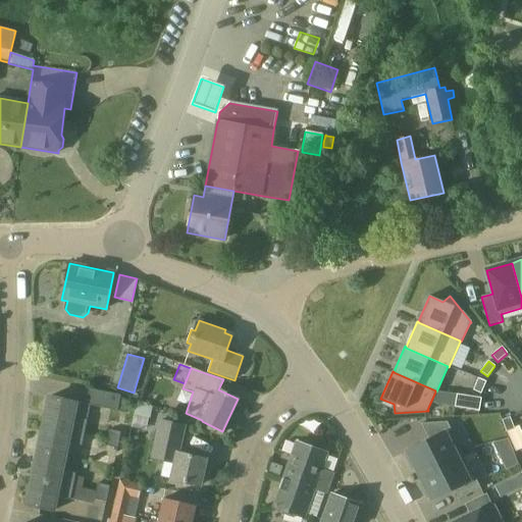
[(486,381),(478,378),(473,390),(481,394),(486,381)]
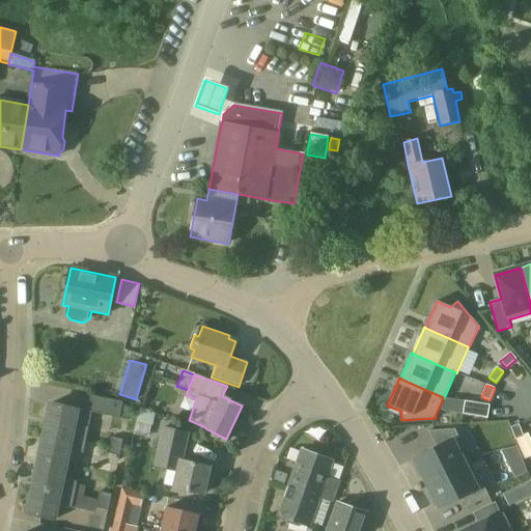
[(130,408),(121,407),(122,402),(90,395),(87,412),(119,418),(128,420),(130,408)]
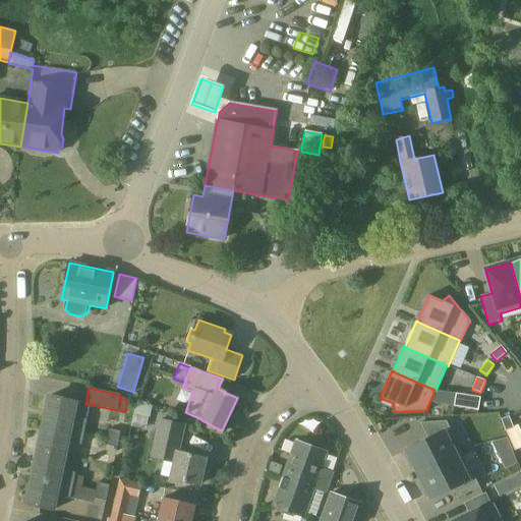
[(480,398),(456,394),(454,406),(478,410),(480,398)]
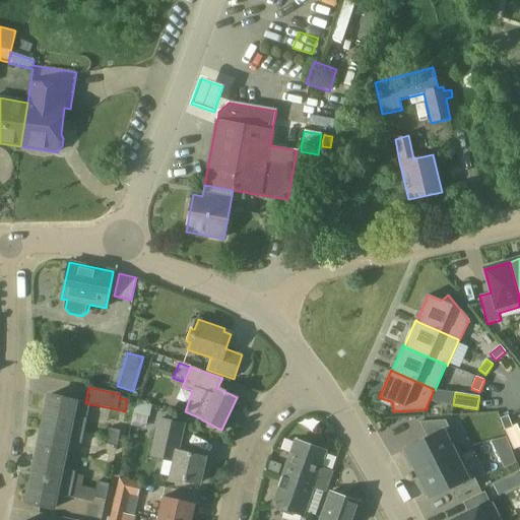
[(43,424),(84,432),(86,417),(74,414),(76,402),(48,396),(43,424)]
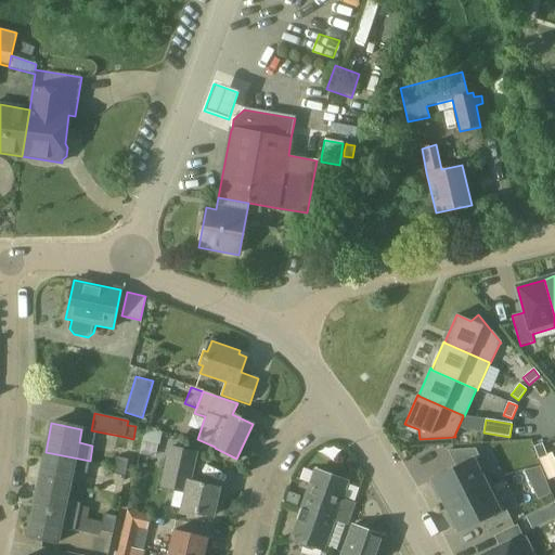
[(143,452),(155,455),(160,434),(149,430),(143,452)]
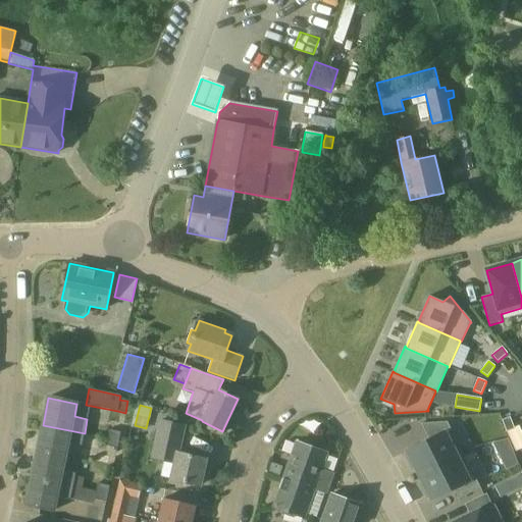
[(507,432),(515,429),(510,417),(502,420),(507,432)]
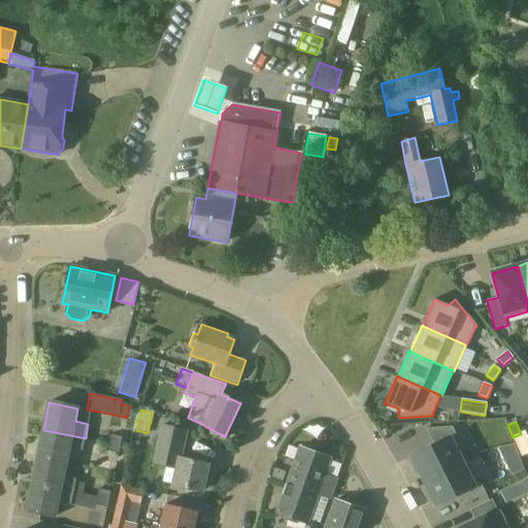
[(201,492),(207,464),(183,458),(188,430),(161,424),(152,464),(176,471),(173,486),(201,492)]
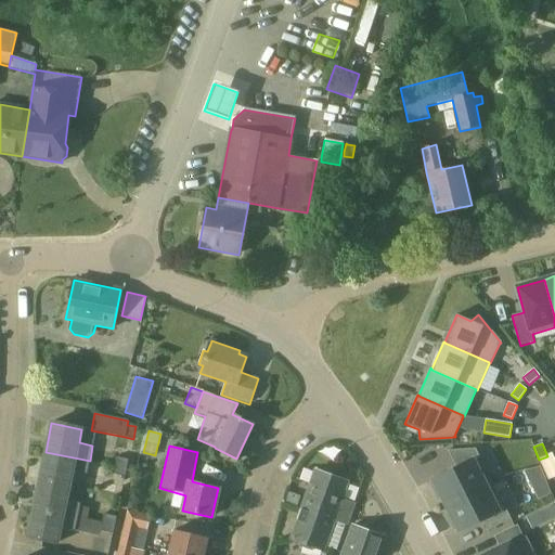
[(446,505),(490,483),(478,459),(480,457),(475,449),(448,451),(456,468),(434,480),(435,482),(430,485),(438,499),(442,497),(446,505)]
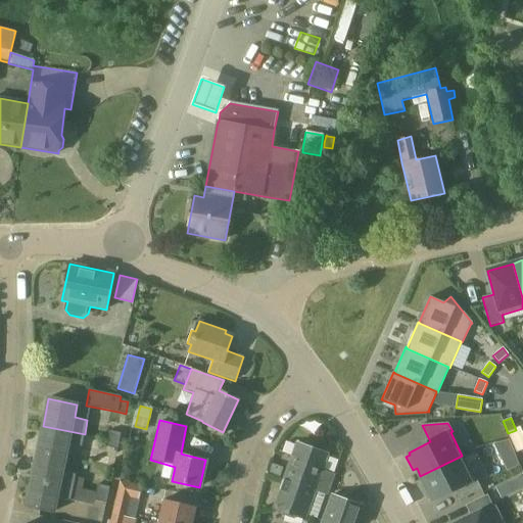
[(82,446),(85,434),(43,426),(37,453),(65,459),(68,444),(82,446)]
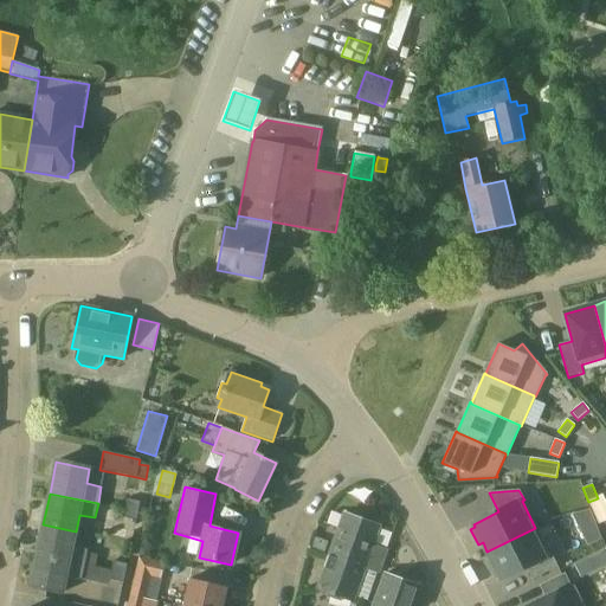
[(126,508),(139,510),(141,501),(127,498),(126,508)]
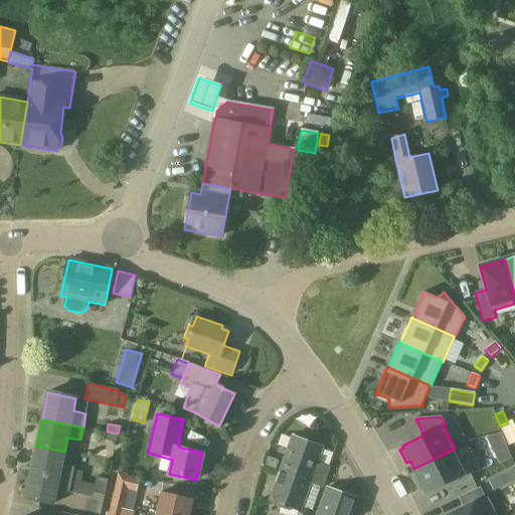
[(117,442),(118,434),(107,432),(105,440),(117,442)]
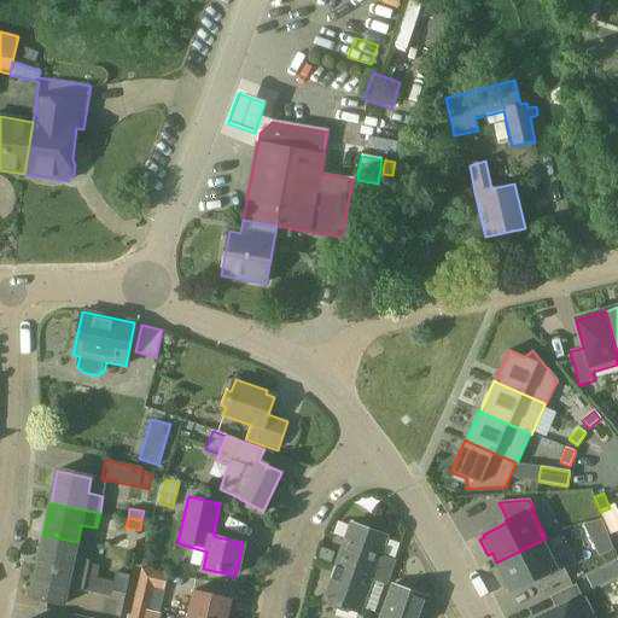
[(582,525),(588,537),(605,528),(600,520),(582,525)]
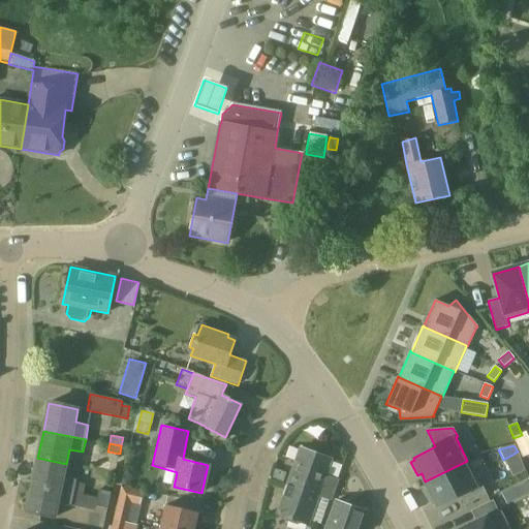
[(318,496),(330,500),(331,500),(338,480),(325,475),(331,459),(300,448),(286,486),(318,497),(318,496)]
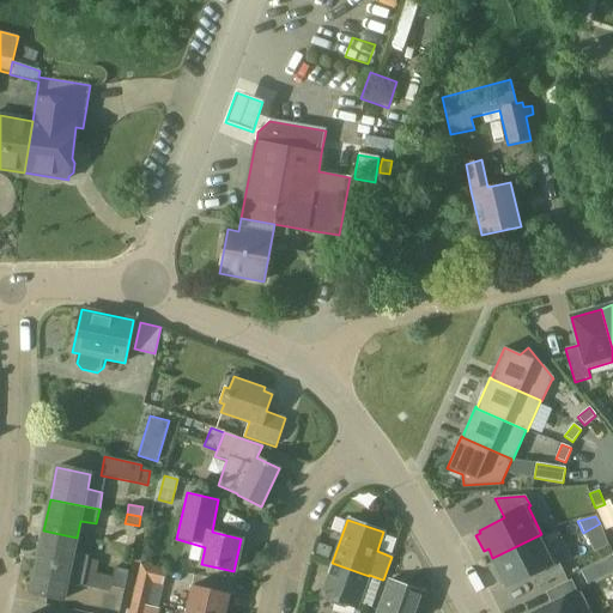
[(74,551),(77,538),(43,530),(37,562),(86,571),(97,574),(99,562),(87,559),(89,554),(74,551)]
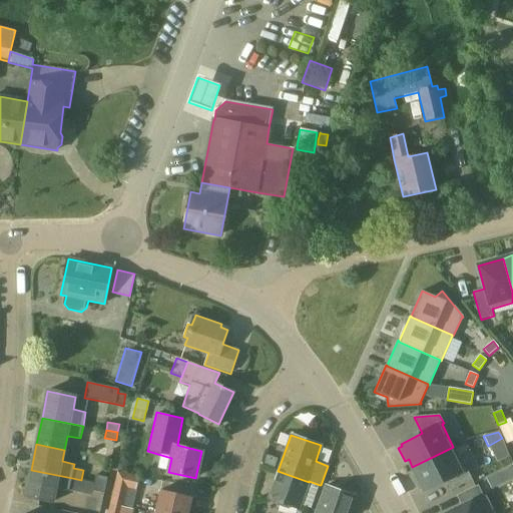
[(453,447),(412,467),(416,475),(413,477),(419,490),(423,488),(424,491),(446,480),(451,490),(472,480),(466,468),(464,469),(453,447)]
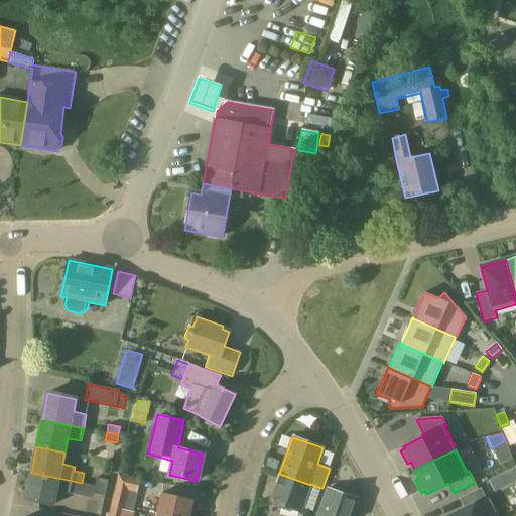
[(279,462),(268,458),(264,467),(276,472),(279,462)]
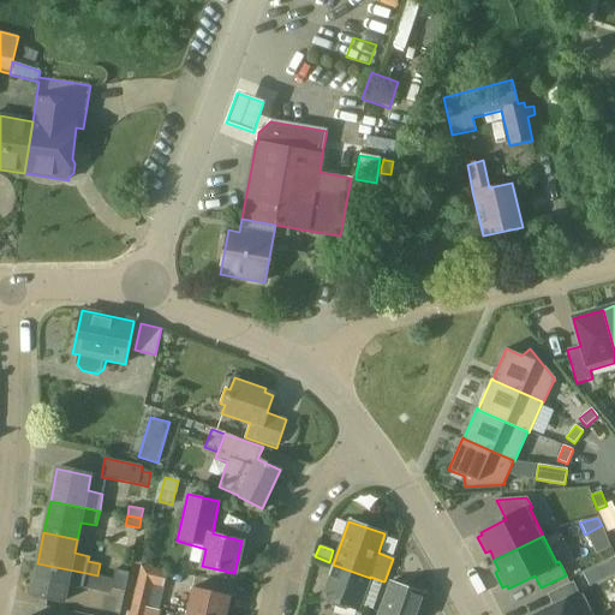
[(614,559),(614,556),(583,572),(589,586),(614,573),(614,559)]
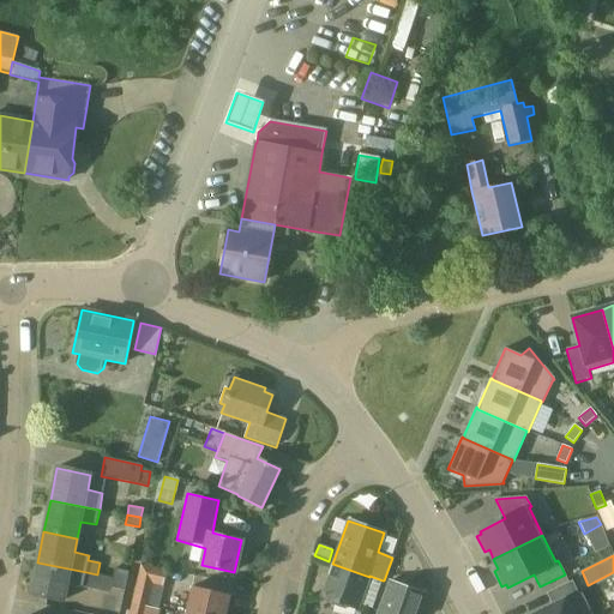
[(83,588),(86,572),(37,563),(30,594),(64,601),(67,584),(83,588)]
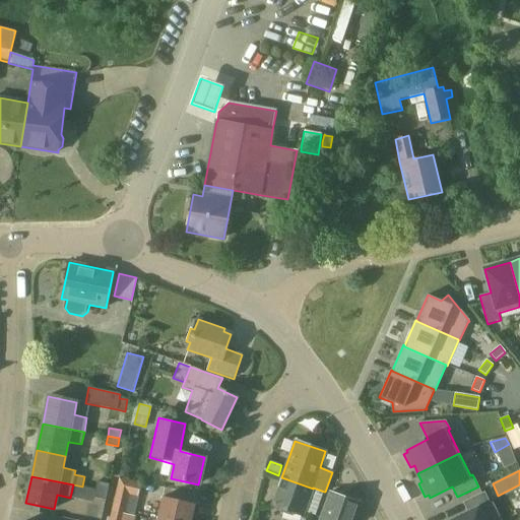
[(112,511),(124,514),(125,514),(129,495),(137,497),(140,482),(119,477),(112,511)]
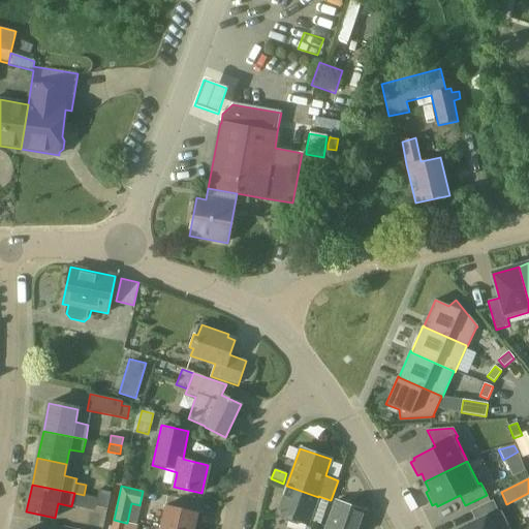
[(320,525),(330,500),(318,496),(318,497),(286,486),(276,515),(308,526),(310,521),(320,525)]
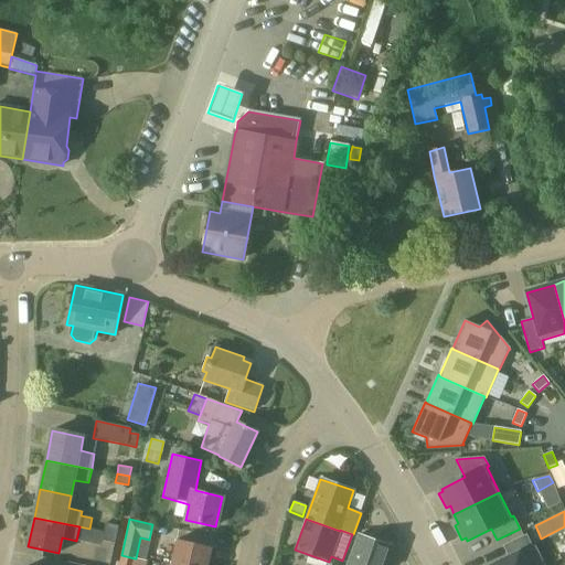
[(106,523),(104,532),(117,534),(118,525),(106,523)]
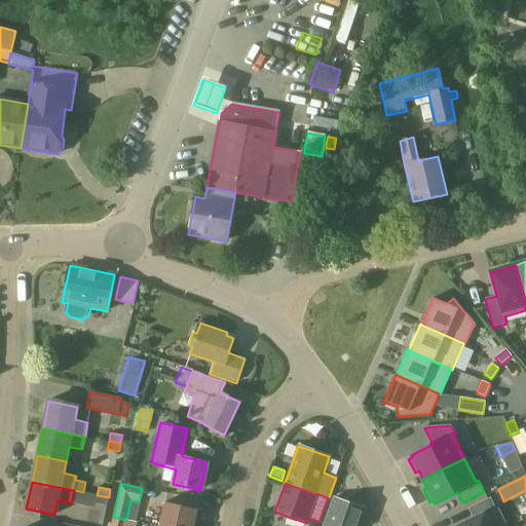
[(109,497),(97,495),(96,503),(107,506),(109,497)]
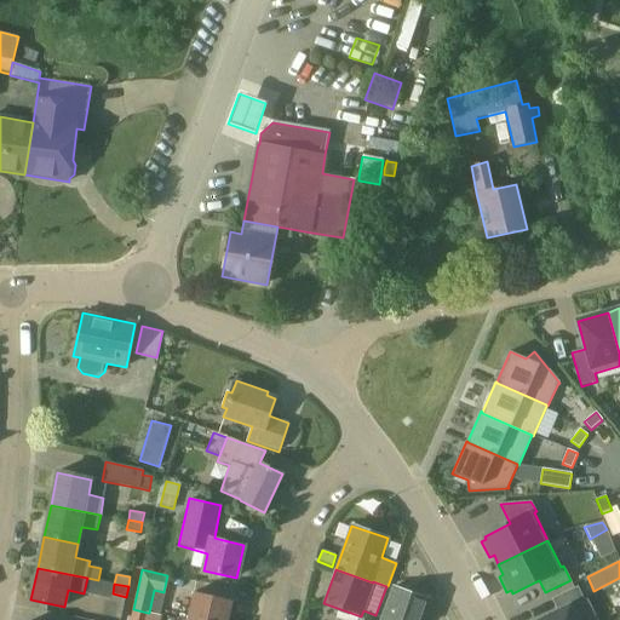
[(575,619),(569,607),(584,600),(578,586),(552,600),(558,612),(541,619),(575,619)]
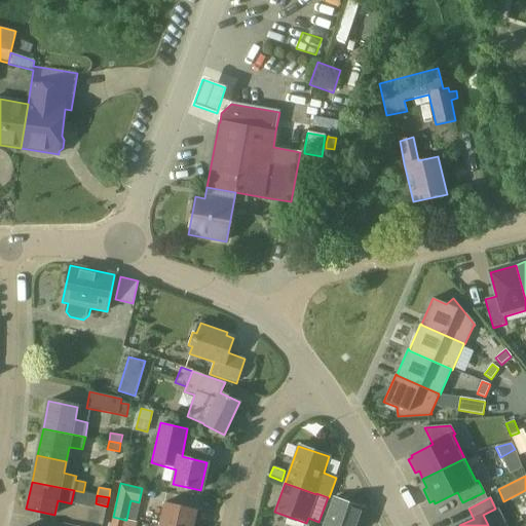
[(358,525),(365,509),(333,498),(323,525),(358,525)]
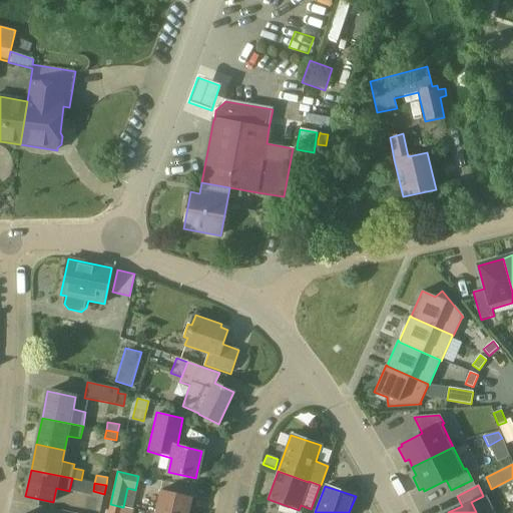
[(154,512),(187,512),(192,497),(160,490),(154,512)]
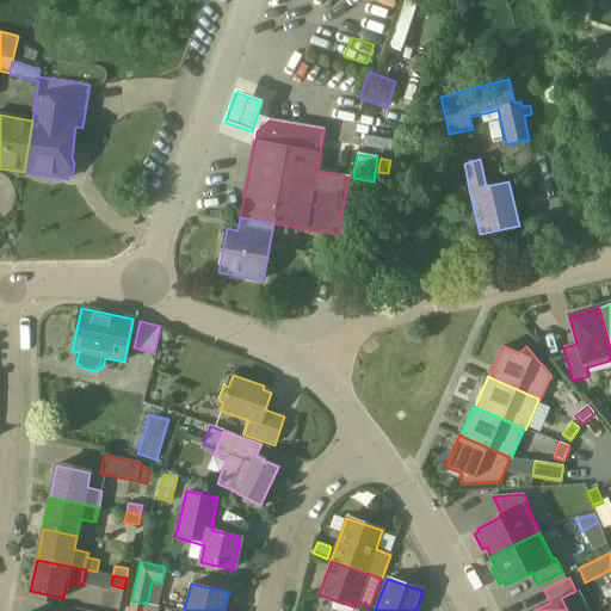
[(143,610),(146,604),(131,600),(128,610),(143,610)]
